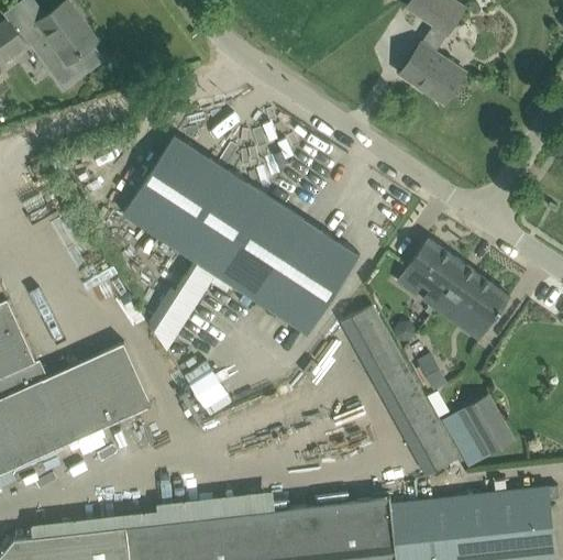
[(450,0),(412,0),(407,9),(433,25),(448,35),(465,10),(450,0)]
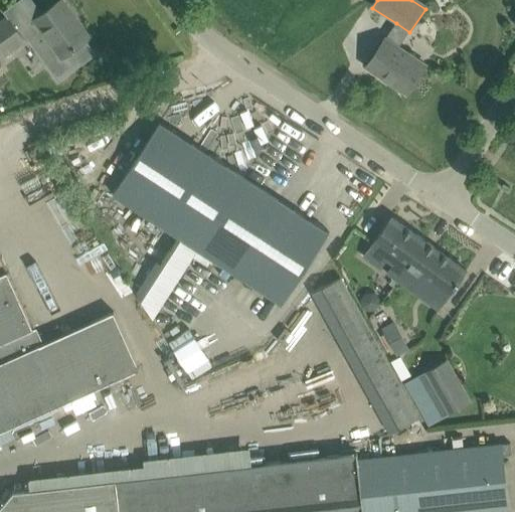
[(95,55),(86,43),(87,42),(68,17),(71,15),(61,1),(17,32),(25,42),(28,39),(57,81),(95,55)]
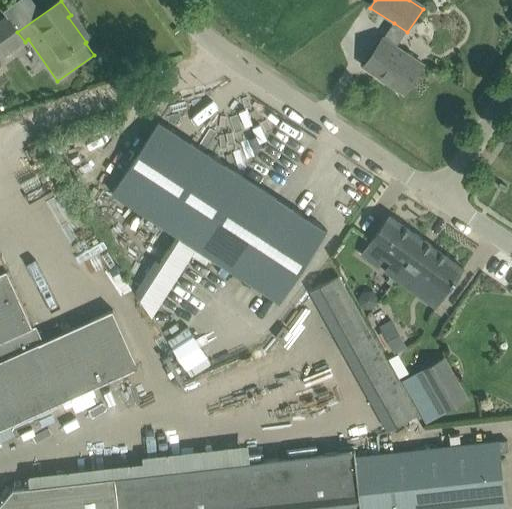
[(8,18),(0,23),(0,59),(25,42),(17,32),(8,18)]
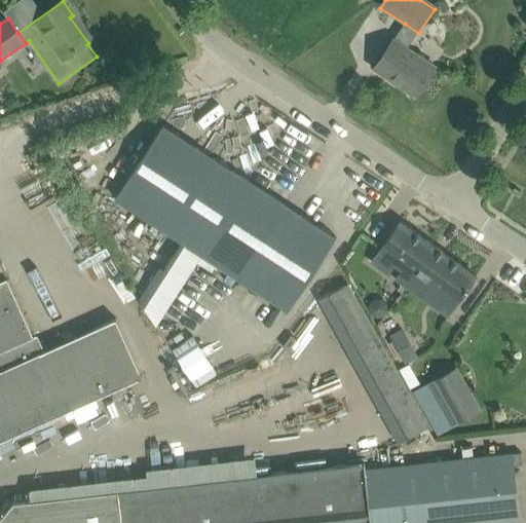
[(393,41),(374,71),(392,82),(395,79),(418,94),(435,69),(407,50),(393,41)]
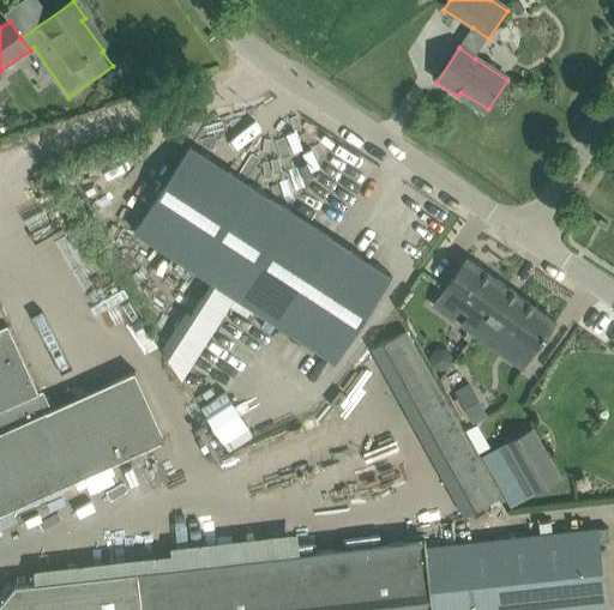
[(393,279),(191,148),(133,234),(211,284),(235,300),(336,367),(393,279)]
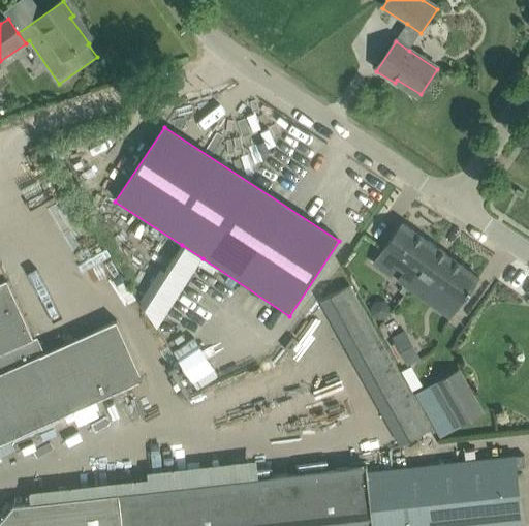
[(398,282),(409,290),(438,251),(402,225),(374,265),(391,277),(401,264),(408,269),(398,282)]
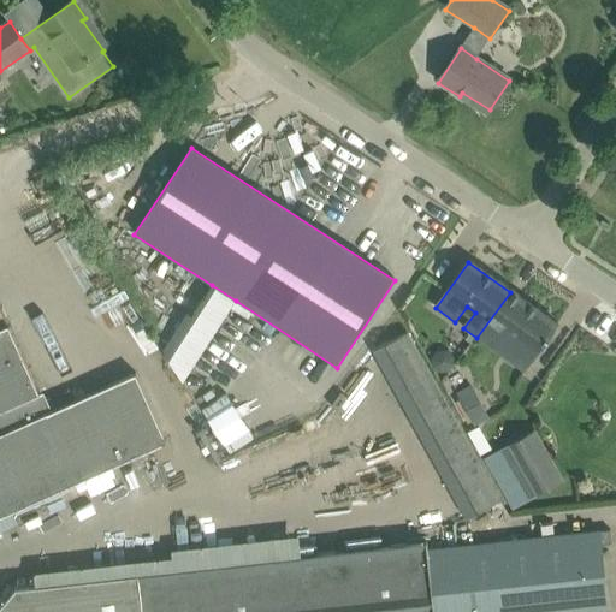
[(212,285),(193,318),(217,332),(230,310),(236,301),(212,285)]
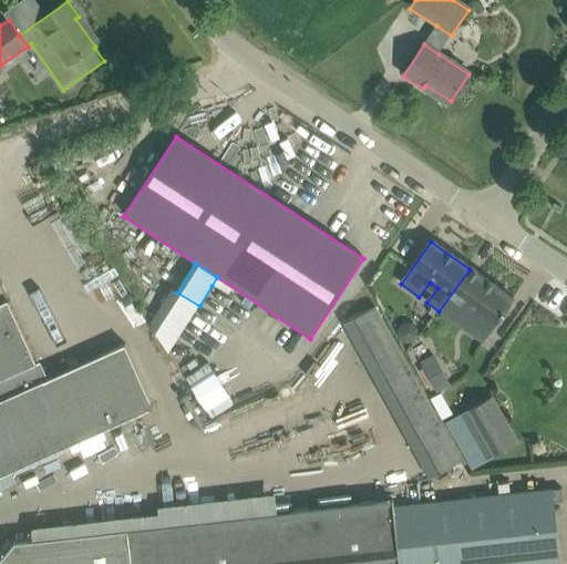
[(470,269),(439,311),(462,328),(473,313),(494,328),(513,300),(470,269)]
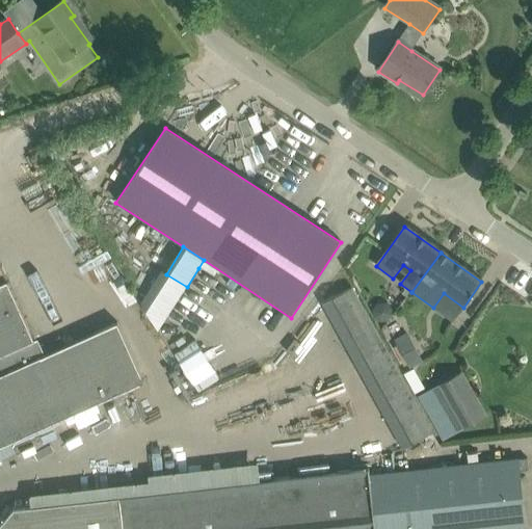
[(0,286),(0,447),(143,382),(117,324),(42,359),(7,283),(0,286)]
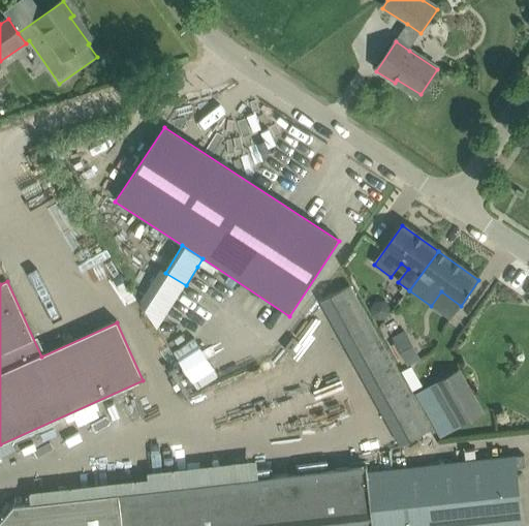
[(319,307),(400,450),(430,433),(349,290),(319,307)]
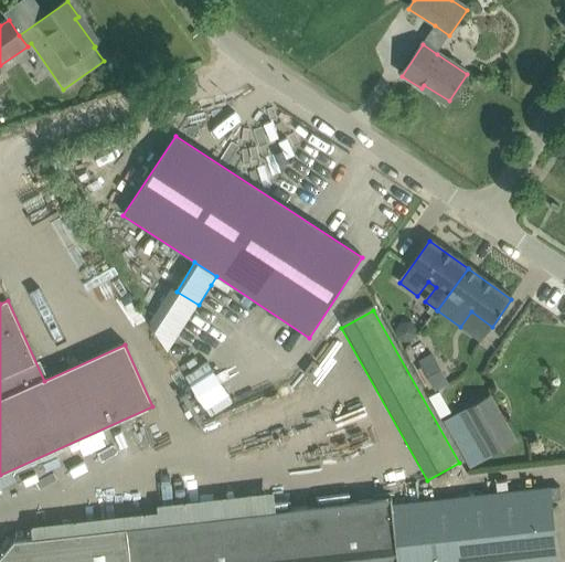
[(418,364),(435,394),(449,386),(433,357),(418,364)]
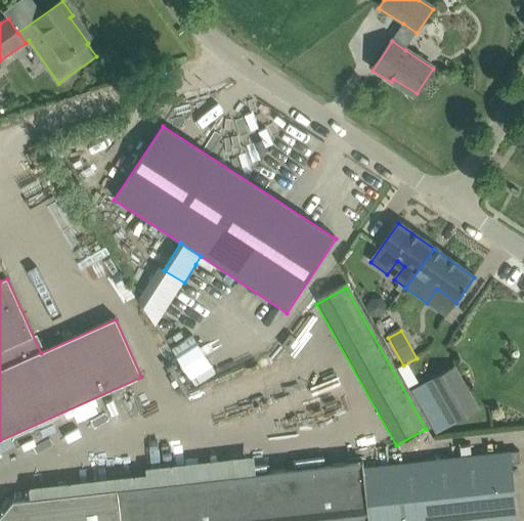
[(407,365),(396,372),(407,390),(418,384),(407,365)]
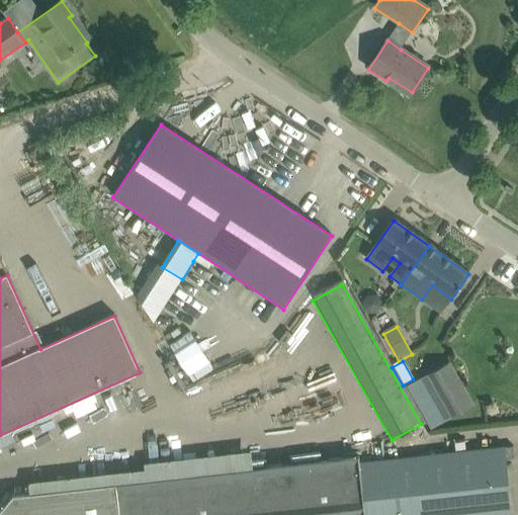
[(432,392),(440,406),(449,422),(475,408),(450,364),(425,377),(432,392)]
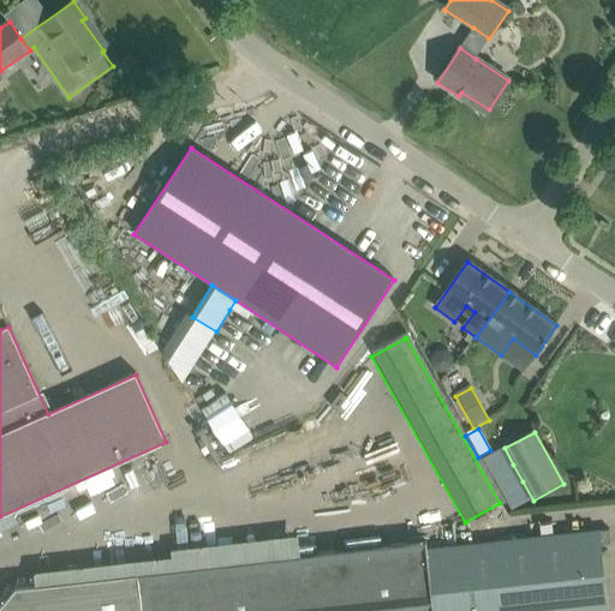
[(513,465),(505,448),(484,460),(513,511),(533,501),(523,481),(513,465)]
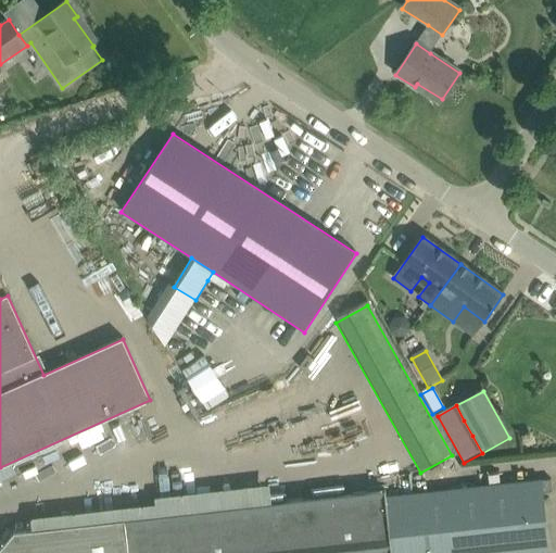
[(14,533),(0,549),(0,552),(550,552),(543,493),(553,492),(551,481),(542,481),(386,498),(386,491),(272,504),(270,504),(33,531),(14,533)]
